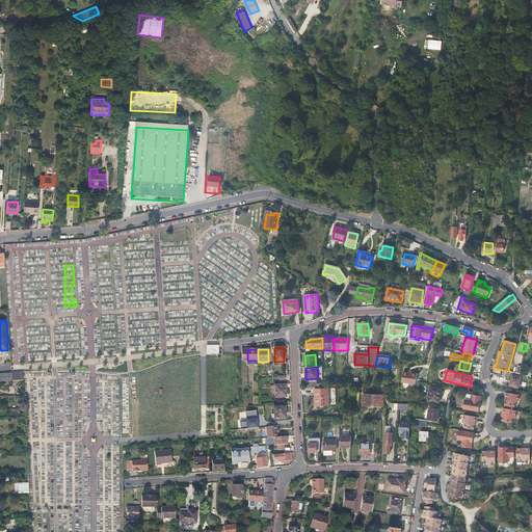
[(408,373),(403,372),(402,383),(416,384),(417,373),(411,373),(408,373)]
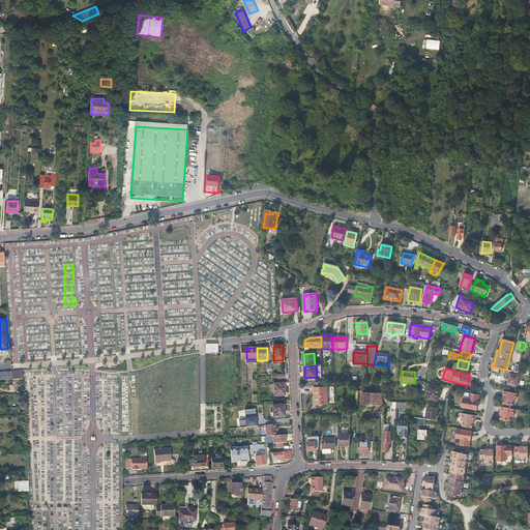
[(517,387),(520,377),(510,375),(507,384),(517,387)]
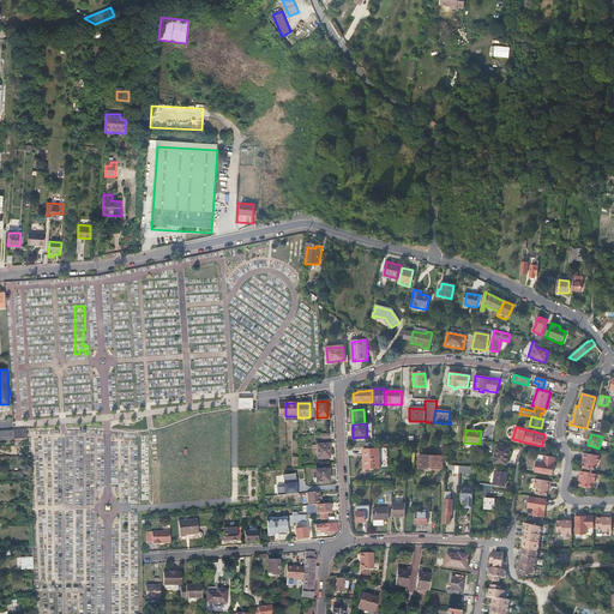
[(329,444),(313,445),(314,457),(318,456),(318,459),(330,458),(329,444)]
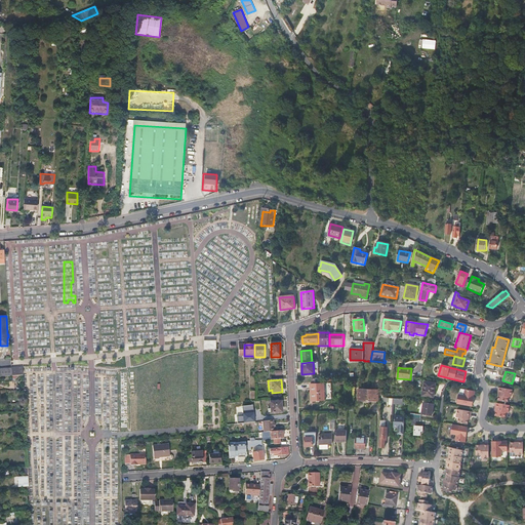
[(422,396),(433,397),(435,384),(425,382),(422,396)]
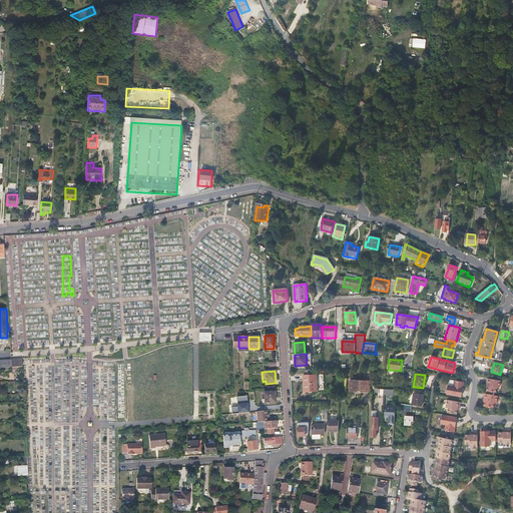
[(488,387),(487,392),(496,393),(497,388),(500,389),(501,381),(488,379),(487,385),(488,385),(488,387)]
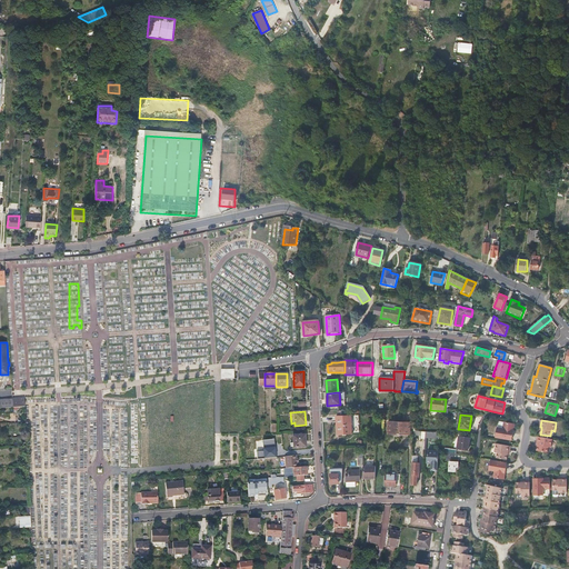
[(398,435),(399,422),(388,422),(388,435),(398,435)]
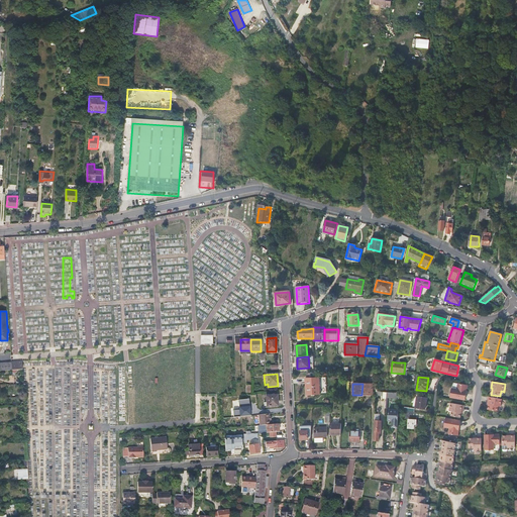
[(373,385),(363,384),(362,395),(372,396),(373,385)]
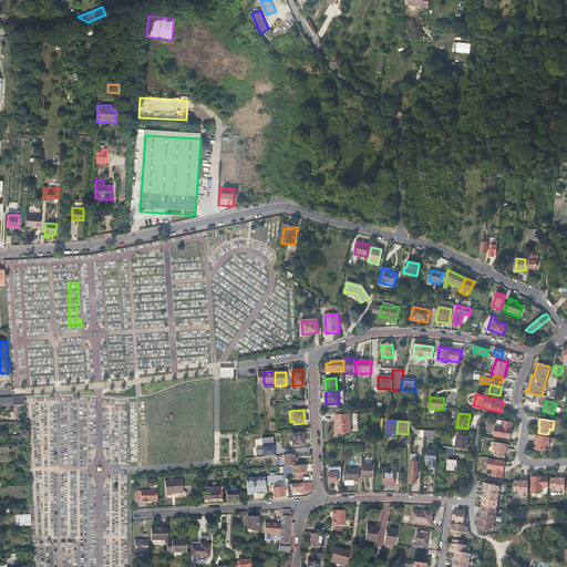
[(503,421),(502,428),(496,426),(494,436),(511,439),(513,423),(503,421)]
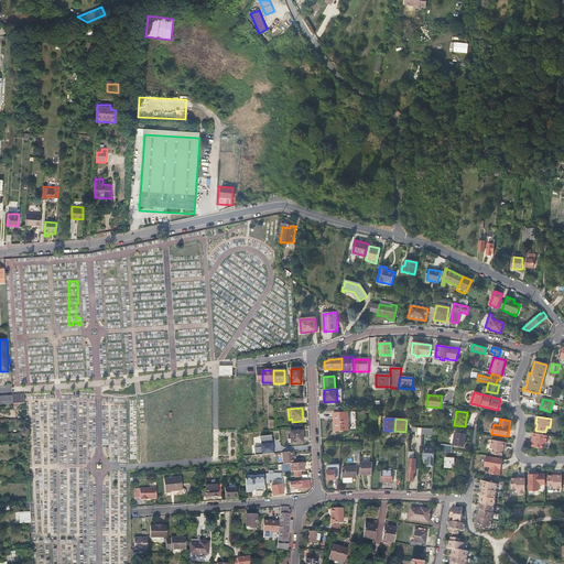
[(302,431),(290,432),(291,444),(303,443),(302,431)]
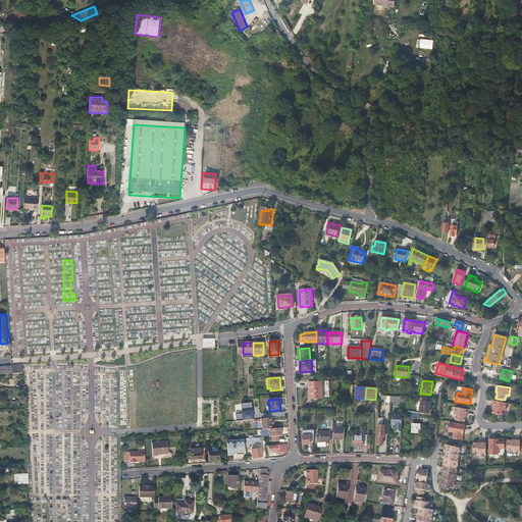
[(431,402),(421,400),(420,412),(429,413),(431,402)]
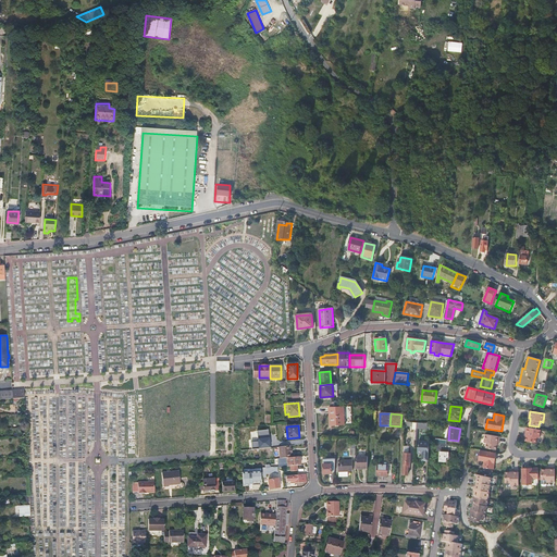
[(541,431),(527,428),(525,435),(527,435),(527,437),(525,442),(535,444),(536,438),(540,438),(541,431)]
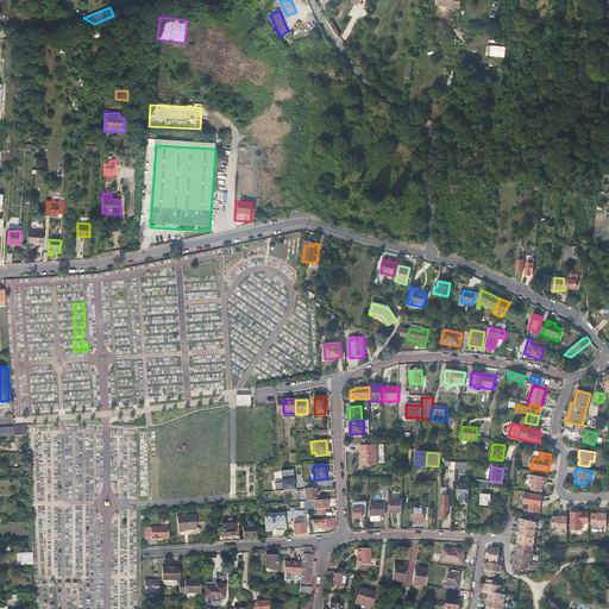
[(294,470),(282,471),(283,482),(275,483),(276,491),(295,489),(294,470)]
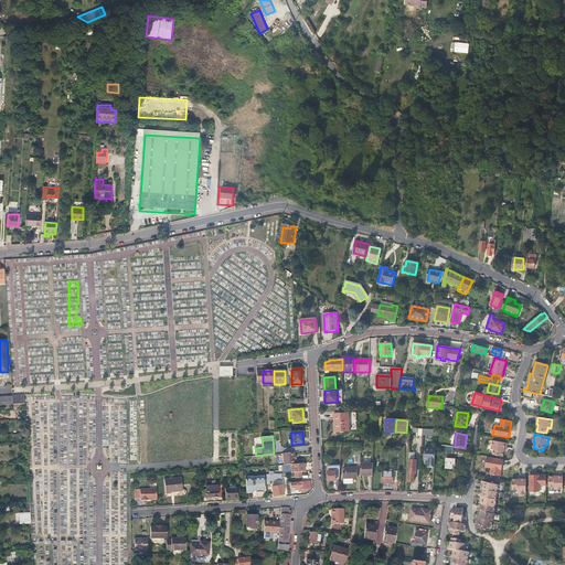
[(493,455),(503,457),(504,452),(504,450),(507,450),(508,444),(493,440),(491,449),(494,449),(493,455)]
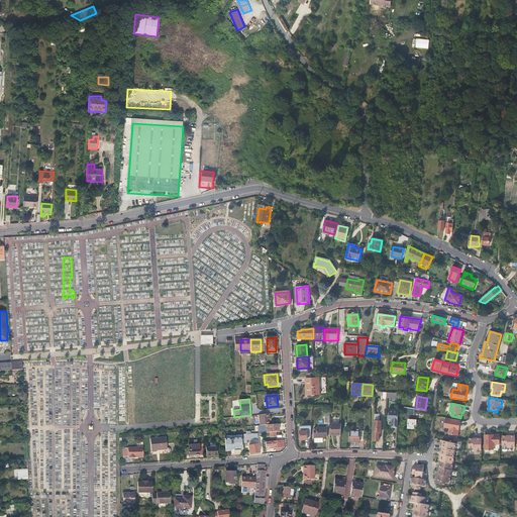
[(392,427),(397,428),(398,410),(389,409),(388,420),(392,421),(392,427)]
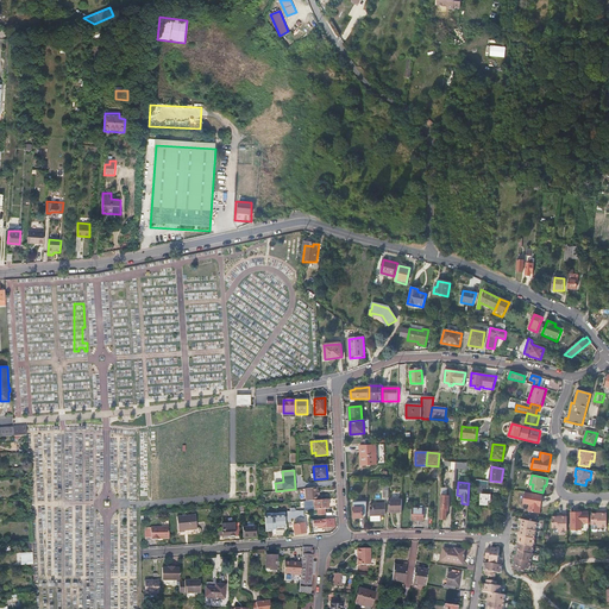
[(479,484),(479,494),(482,495),(481,504),(488,506),(488,500),(490,500),(491,491),(491,487),(488,487),(479,484)]
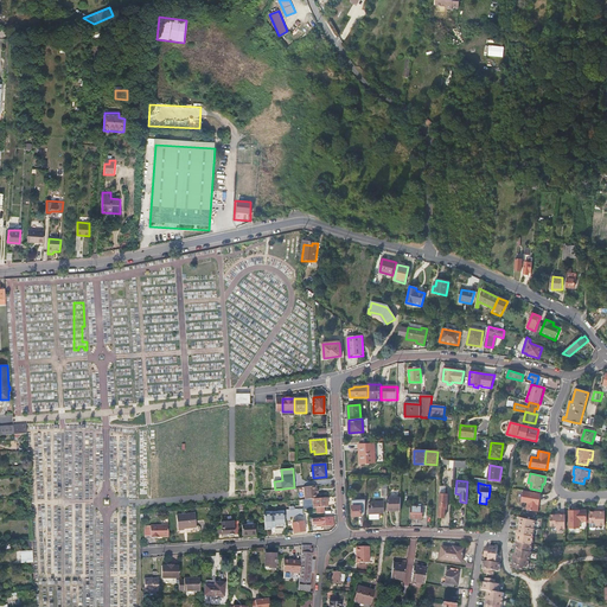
[(305,487),(306,500),(318,499),(317,486),(305,487)]
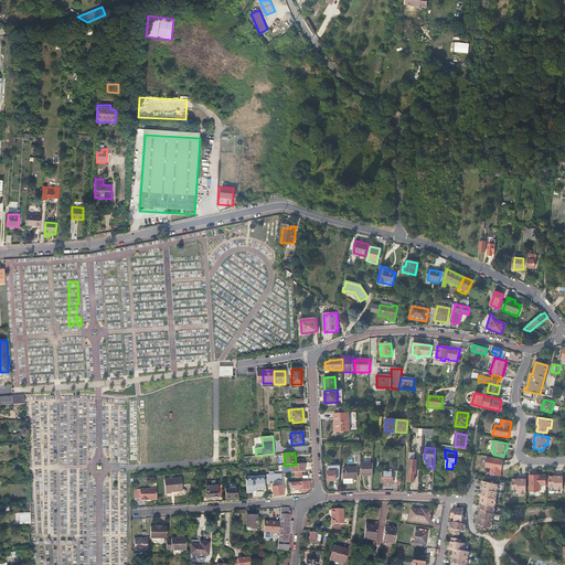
[(486,467),(492,468),(491,473),(501,476),(503,459),(488,457),(486,467)]
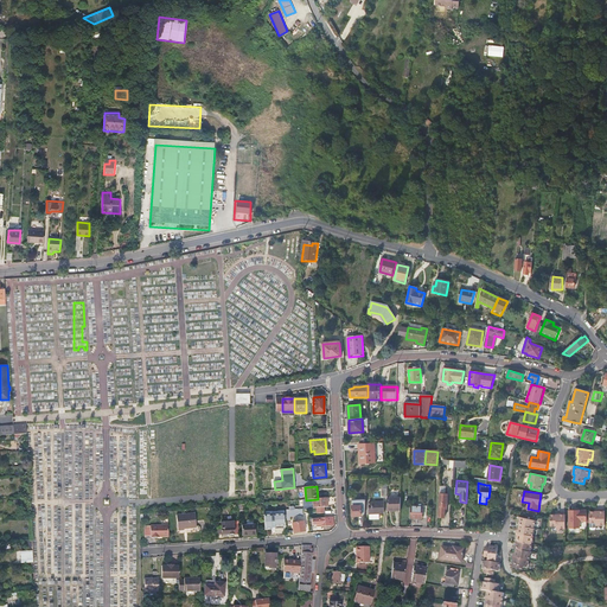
[(318,499),(306,500),(304,500),(304,509),(317,508),(324,508),(328,508),(327,498),(318,499)]
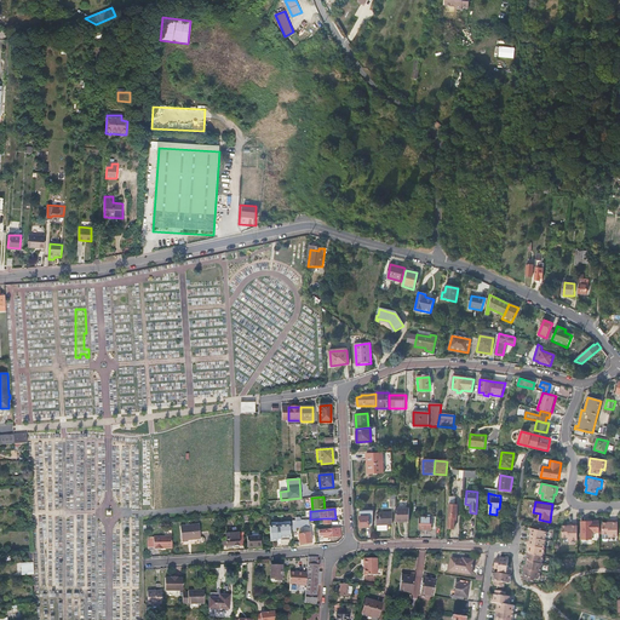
[(395,522),(409,522),(409,509),(396,509),(395,522)]
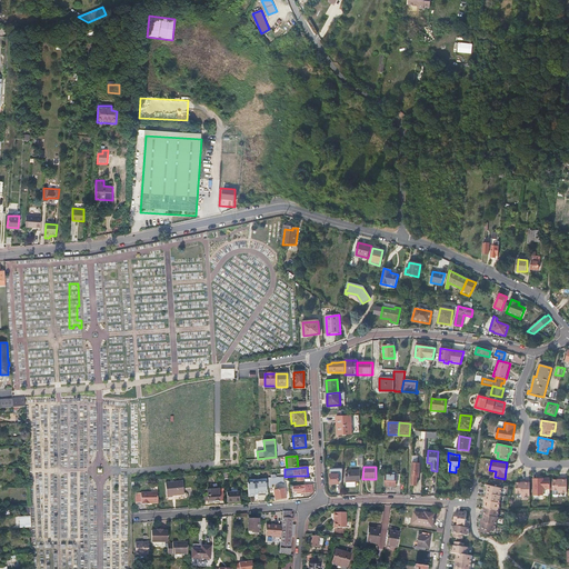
[(330,469),(330,483),(339,483),(339,481),(341,481),(342,469),(330,469)]
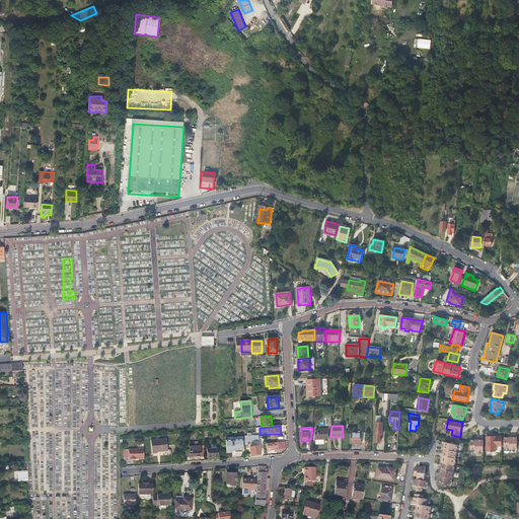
[(315,431),(316,440),(324,440),(327,440),(327,430),(315,431)]
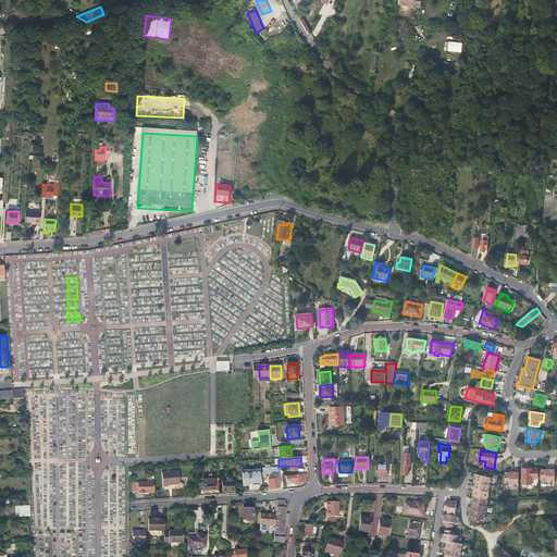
[(387,466),(378,466),(378,475),(387,477),(387,474),(392,474),(392,468),(387,468),(387,466)]
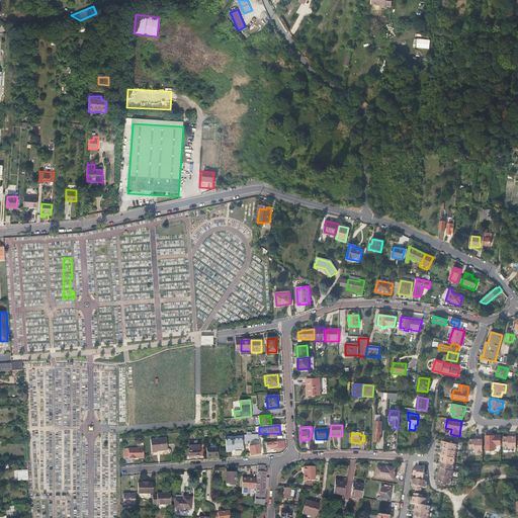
[(501,446),(501,436),(486,437),(486,451),(495,451),(495,446),(501,446)]
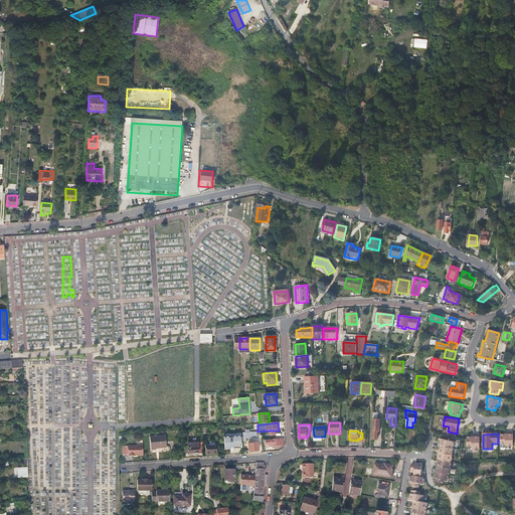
[(506,447),(514,447),(513,434),(507,434),(507,435),(505,436),(501,436),(501,437),(501,444),(501,445),(506,445),(506,447)]
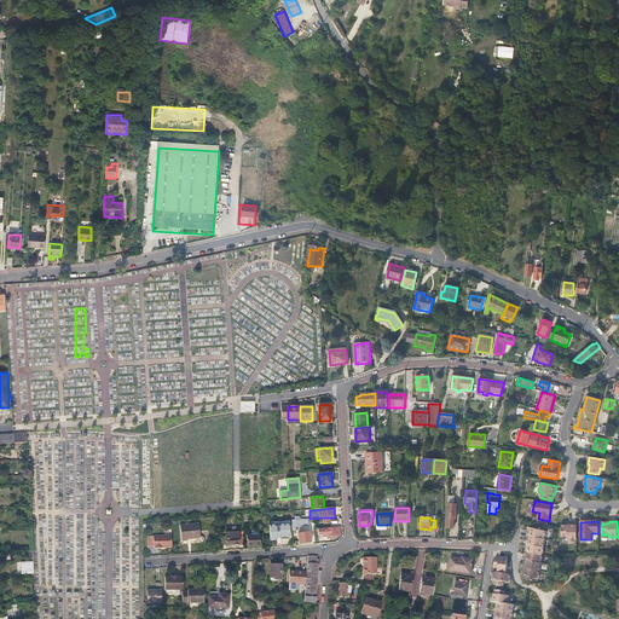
[(195,526),(180,527),(183,543),(189,542),(189,541),(201,539),(200,525),(195,526)]
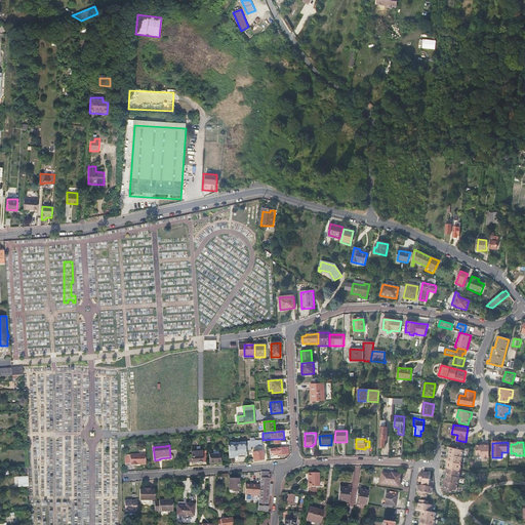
[(229,446),(229,458),(235,457),(235,456),(238,456),(238,455),(246,455),(245,445),(237,445),(237,446),(235,446),(235,445),(229,446)]
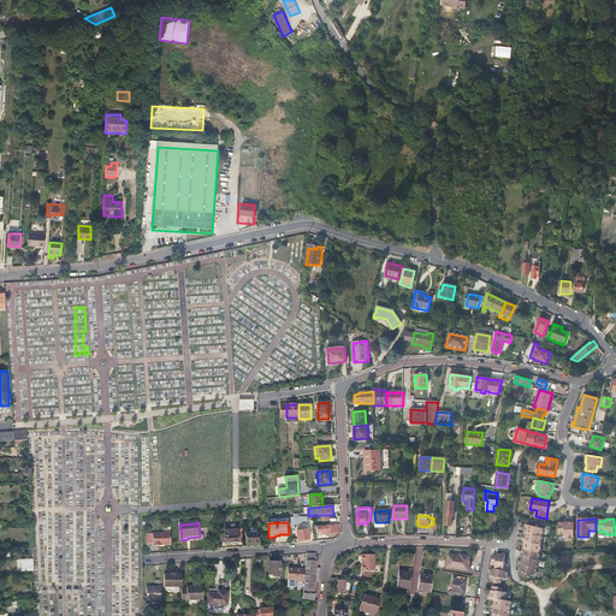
[(574,538),(574,522),(567,522),(567,523),(564,523),(558,523),(560,535),(566,535),(566,538),(574,538)]
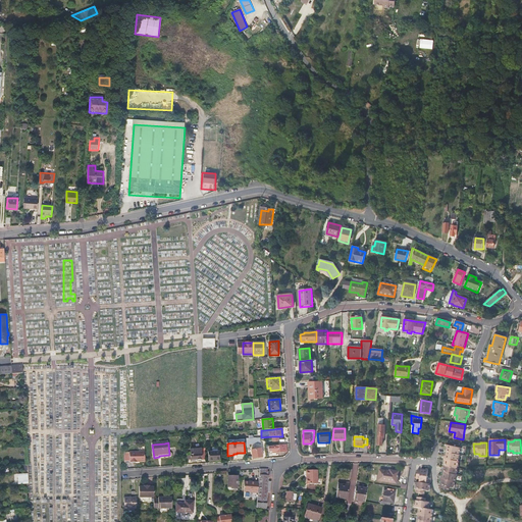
[(286,445),(268,446),(269,452),(272,452),(272,453),(288,452),(286,445)]
